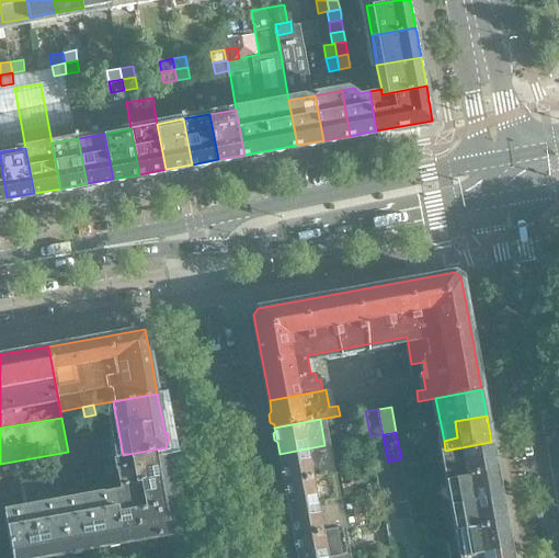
[(388,462),(383,434),(371,436),(375,464),(388,462)]
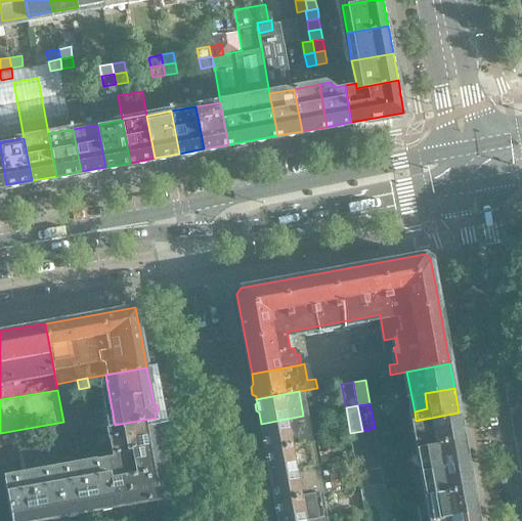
[(463,437),(459,413),(416,421),(421,445),(463,437)]
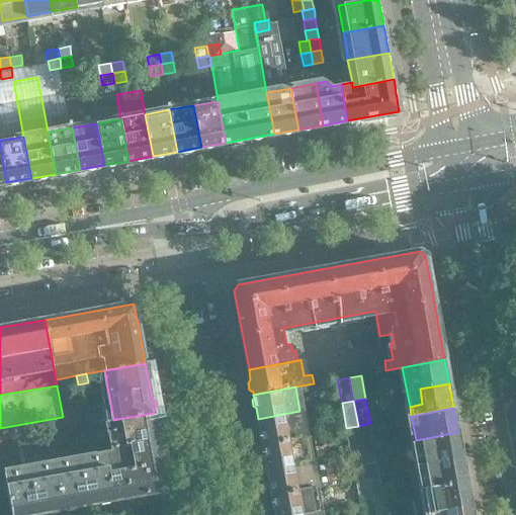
[(305,436),(299,411),(258,419),(262,444),(305,436)]
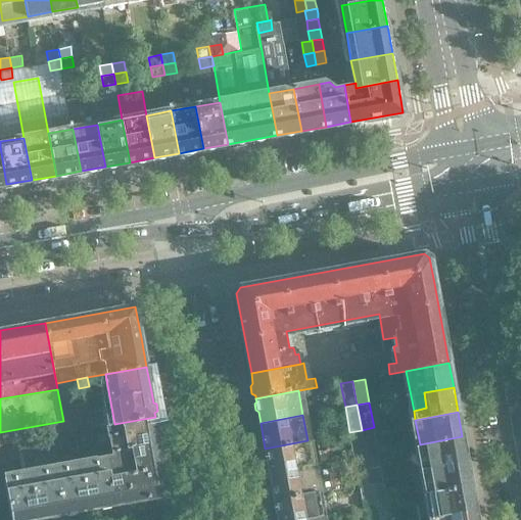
[(155,417),(114,424),(111,425),(115,450),(160,441),(155,417)]
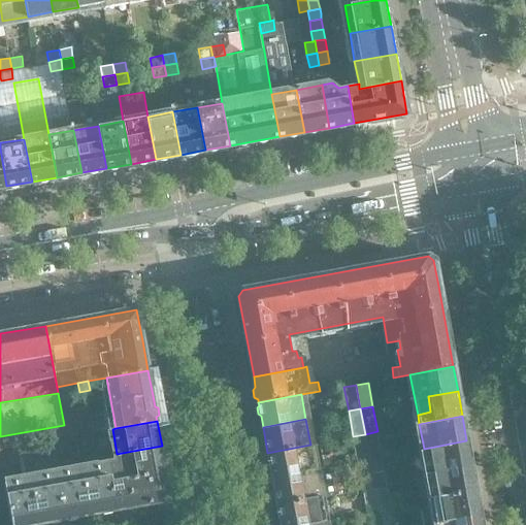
[(98,432),(96,423),(86,425),(87,434),(92,433),(98,432)]
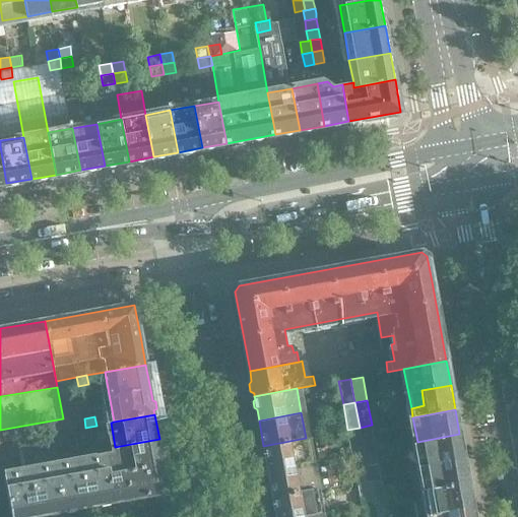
[(377,449),(372,425),(360,428),(365,451),(377,449)]
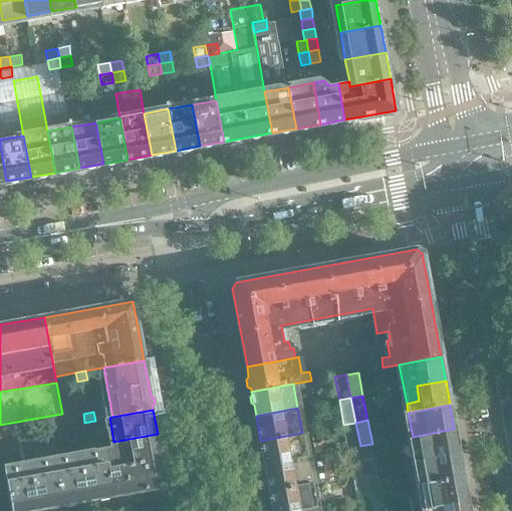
[(360,446),(355,423),(343,425),(348,450),(360,447),(360,446)]
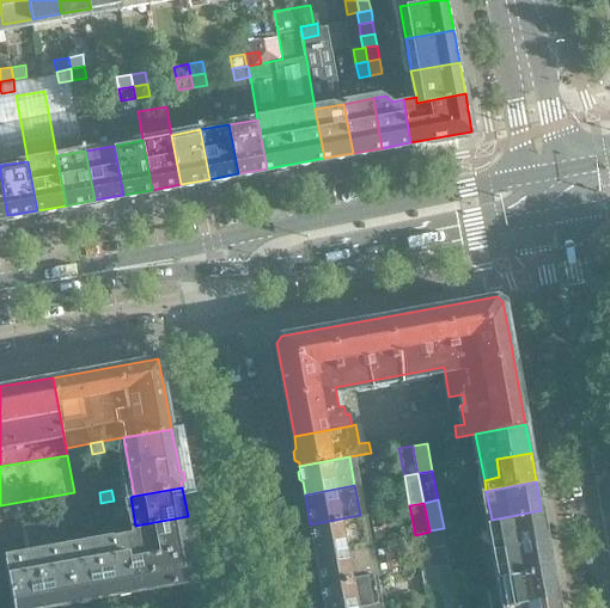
[(96,519),(95,511),(93,504),(78,507),(79,517),(91,515),(91,519),(96,519)]
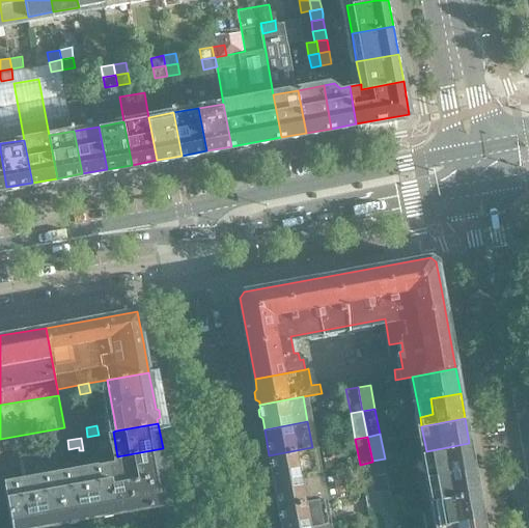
[(68,449),(67,440),(54,443),(55,451),(68,449)]
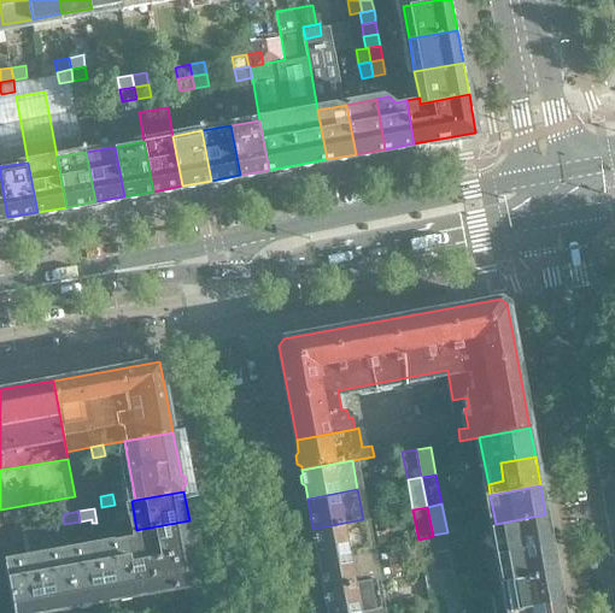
[(64,524),(63,514),(46,517),(48,528),(64,524)]
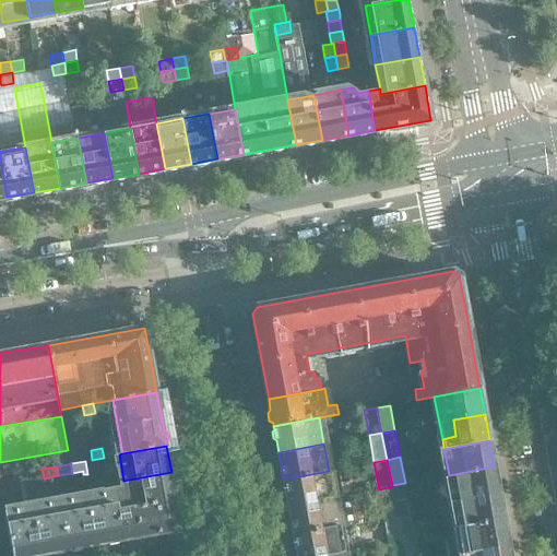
[(499,493),(494,466),(449,475),(453,501),(499,493)]
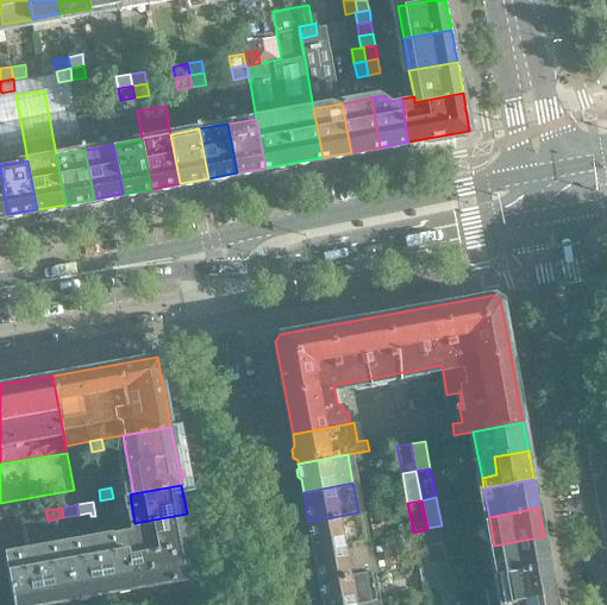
[(48,521),(45,510),(30,514),(31,523),(48,521)]
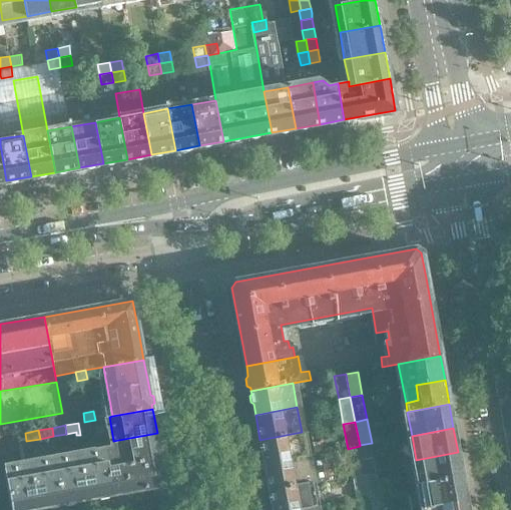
[(306,457),(302,432),(260,440),(265,465),(306,457)]
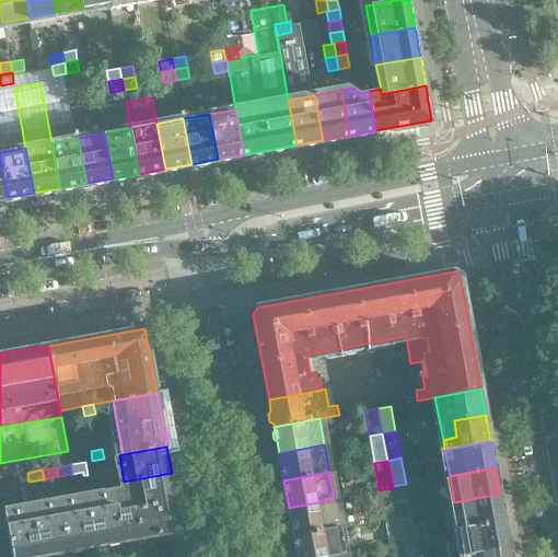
[(176,500),(172,473),(124,482),(126,490),(115,491),(118,510),(176,500)]
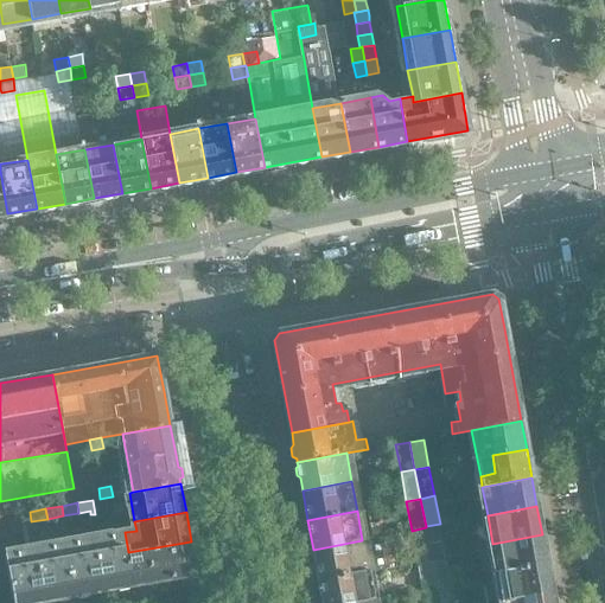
[(445,552),(440,524),(426,526),(426,527),(432,555),(445,552)]
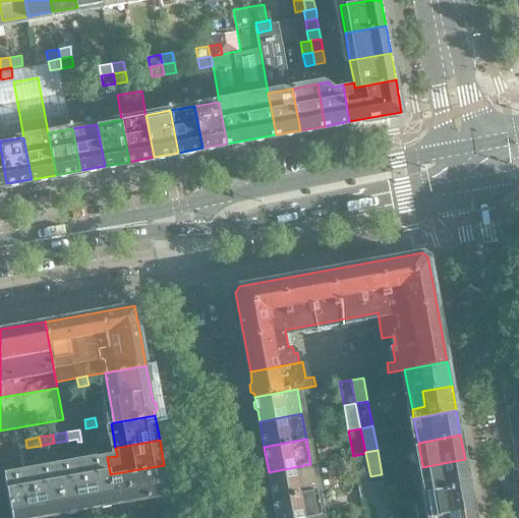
[(370,476),(365,453),(353,456),(358,480),(370,478),(370,476)]
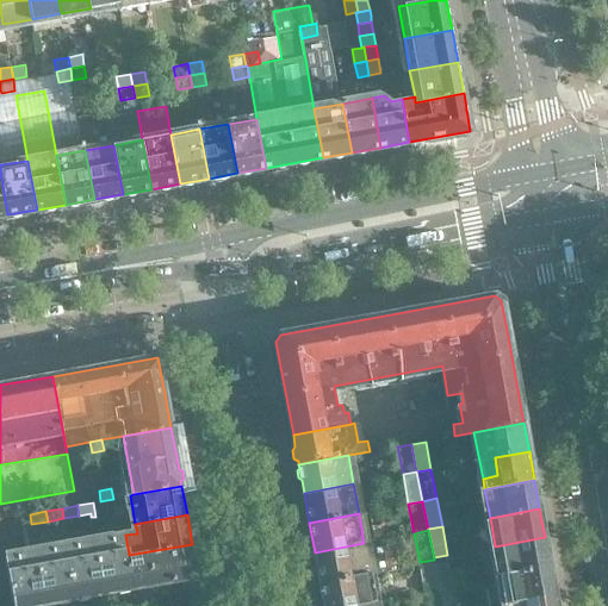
[(135,587),(129,555),(125,535),(95,541),(105,592),(118,589),(121,592),(131,591),(132,587),(135,587)]
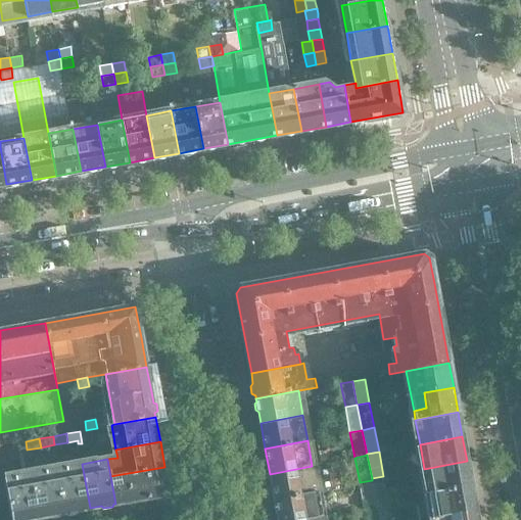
[(471,485),(467,461),(424,469),(428,493),(471,485)]
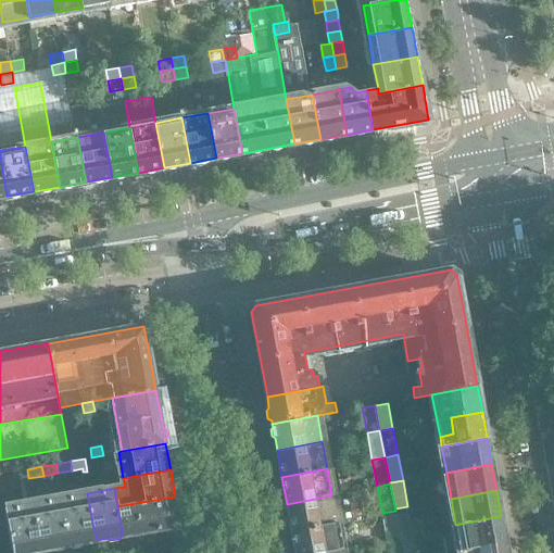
[(96,540),(87,493),(60,498),(68,545),(71,544),(73,548),(82,545),(83,542),(96,540)]
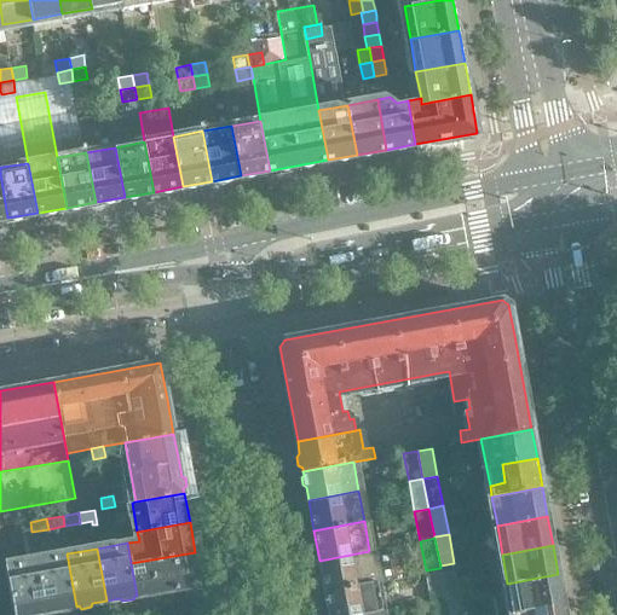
[(375,581),(369,551),(319,561),(324,590),(375,581)]
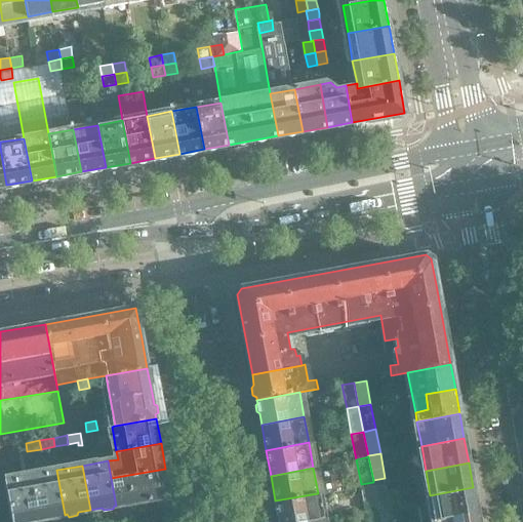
[(171,489),(170,481),(167,480),(165,469),(111,478),(116,506),(170,495),(169,491),(171,489)]
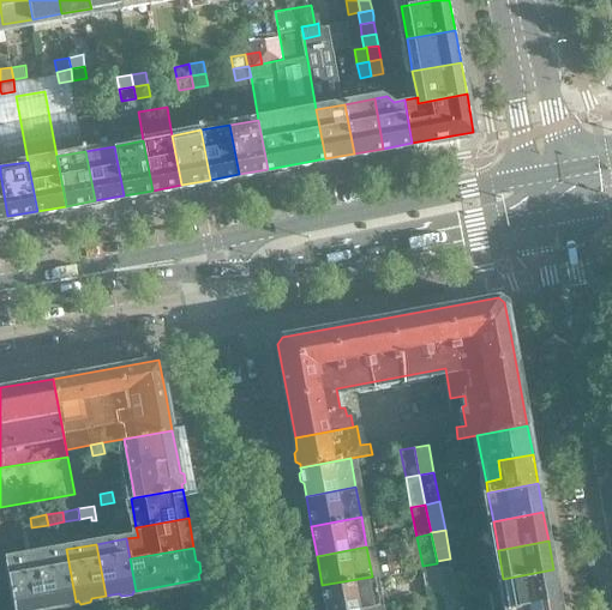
[(76,602),(66,549),(36,555),(46,607),(60,604),(63,607),(72,605),(73,602),(76,602)]
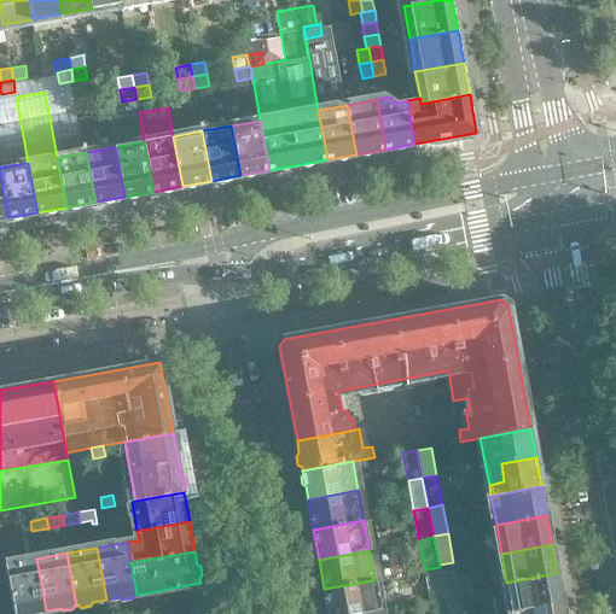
[(46,610),(36,559),(6,565),(15,613),(32,613),(33,613),(46,610)]
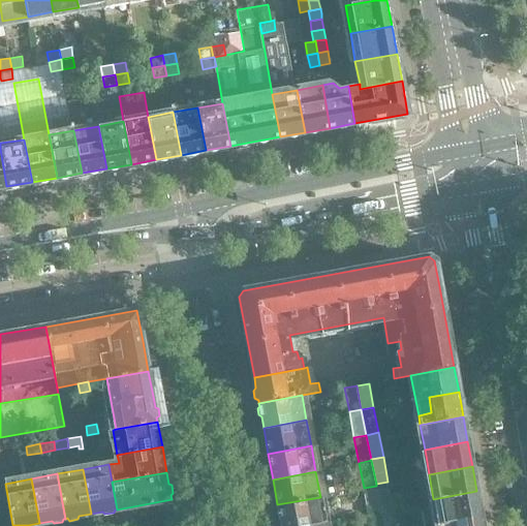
[(393,506),(388,482),(376,484),(376,486),(380,508),(393,506)]
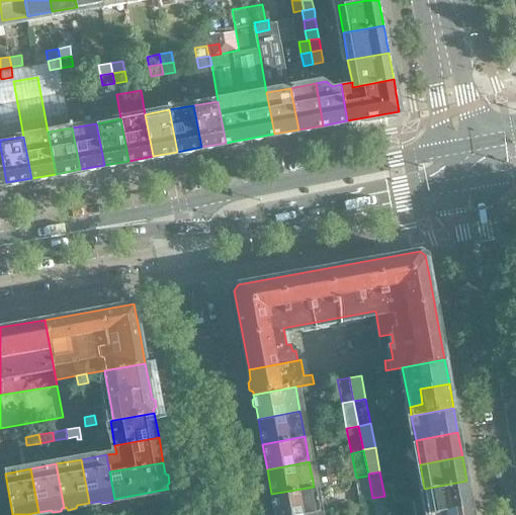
[(372,498),(368,476),(356,478),(361,503),(373,501),(372,498)]
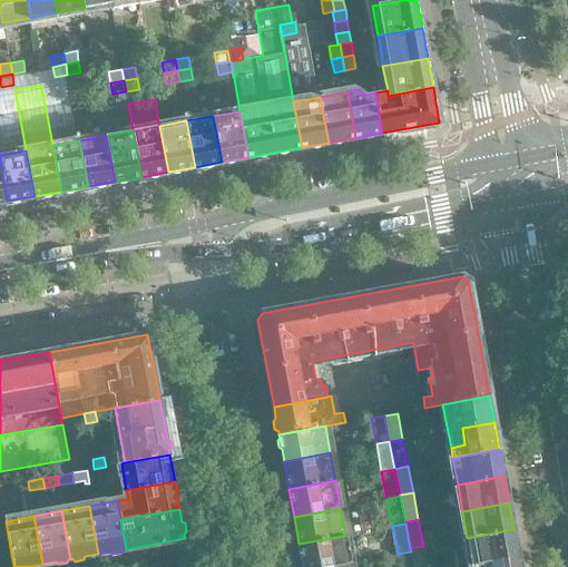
[(518,556),(513,529),(467,538),(472,565),(518,556)]
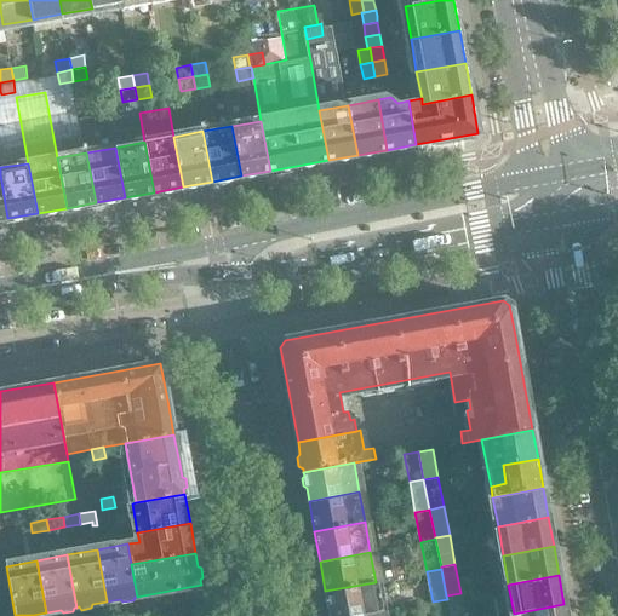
[(358,615),(382,611),(376,582),(325,591),(330,615),(358,615)]
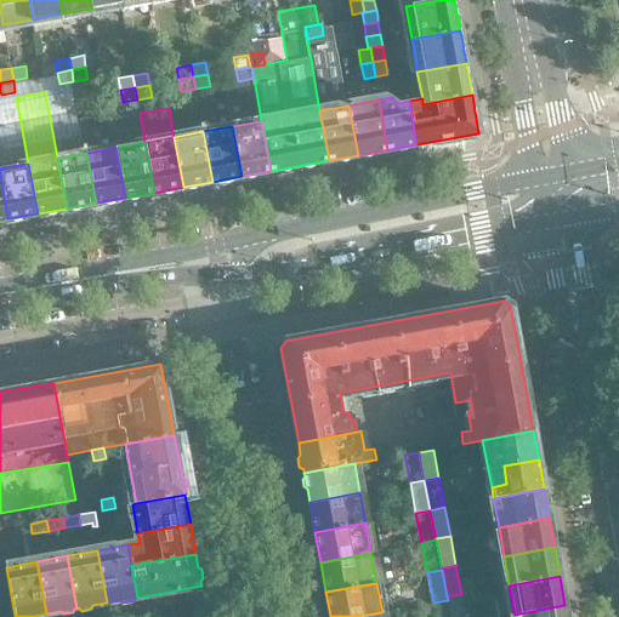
[(466,616),(461,594),(447,596),(448,600),(450,616),(466,616)]
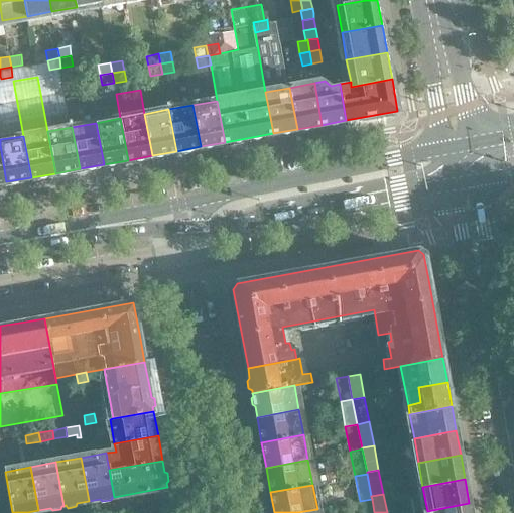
[(374,512),(372,499),(360,501),(362,512),(374,512)]
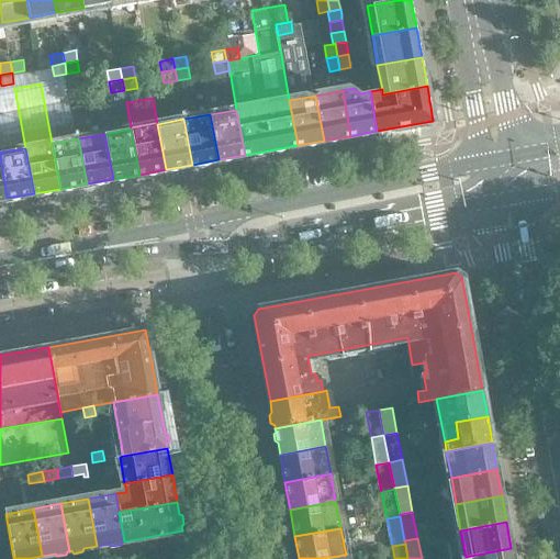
[(513,558),(511,548),(466,557),(466,558),(513,558)]
